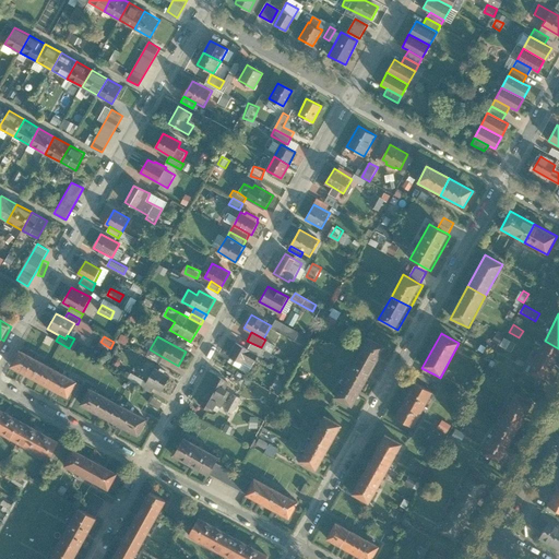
[(360,353),(380,363),(388,348),(368,337),(360,353)]
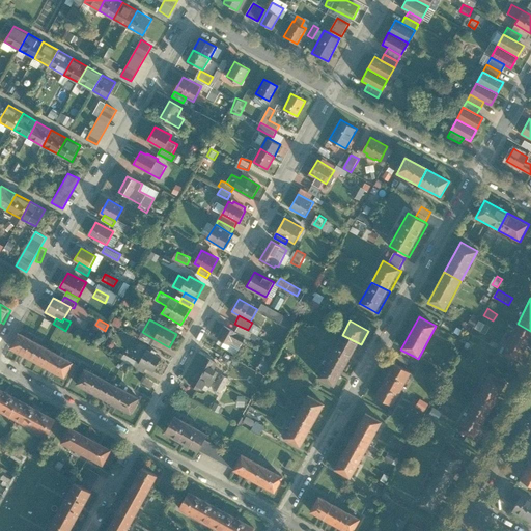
[(500,356),(518,365),(530,339),(530,331),(518,324),(500,356)]
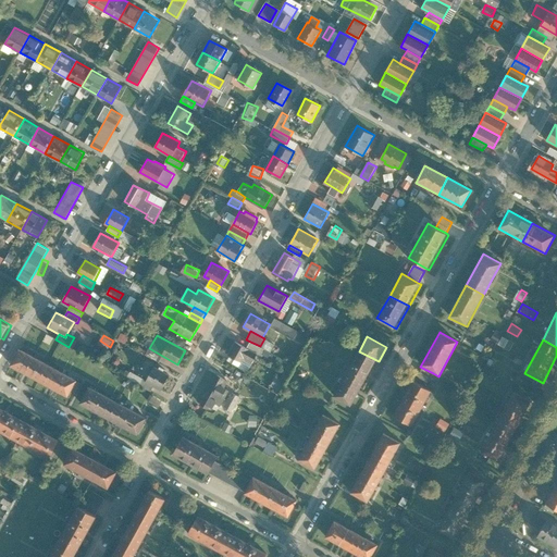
[(247,348),(235,342),(227,355),(234,358),(232,363),(239,368),(245,359),(254,363),(256,358),(258,354),(247,348)]
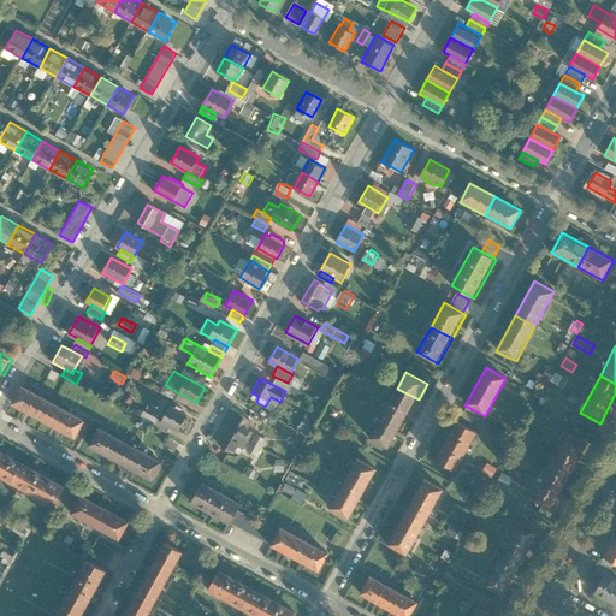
[(277,378),(273,385),(285,391),(283,396),(294,401),(296,395),(291,392),(295,386),(288,383),(277,378)]
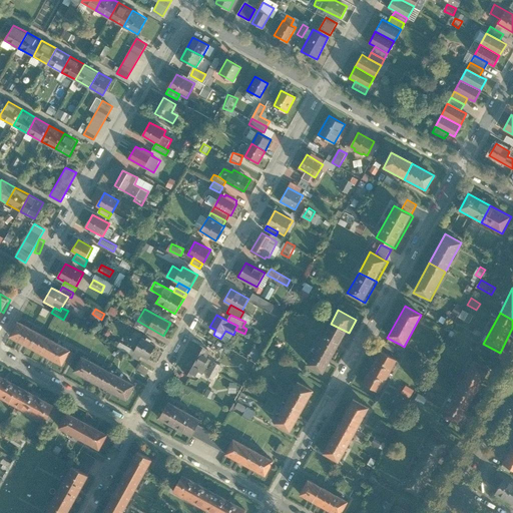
[(149,328),(137,321),(134,327),(146,334),(149,328)]
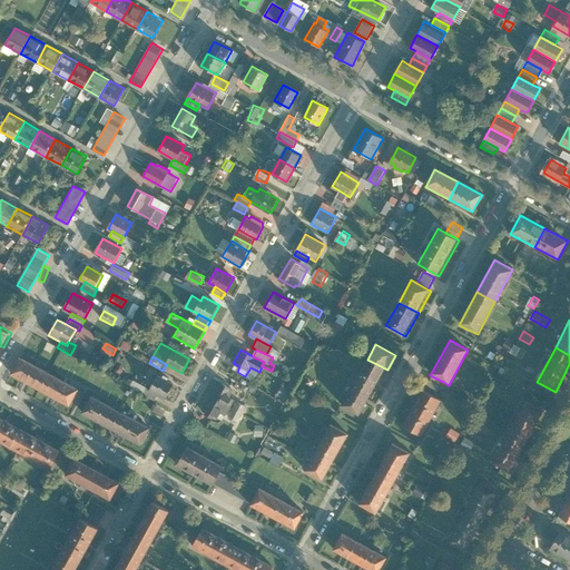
[(11,375),(26,383),(35,365),(20,357),(11,375)]
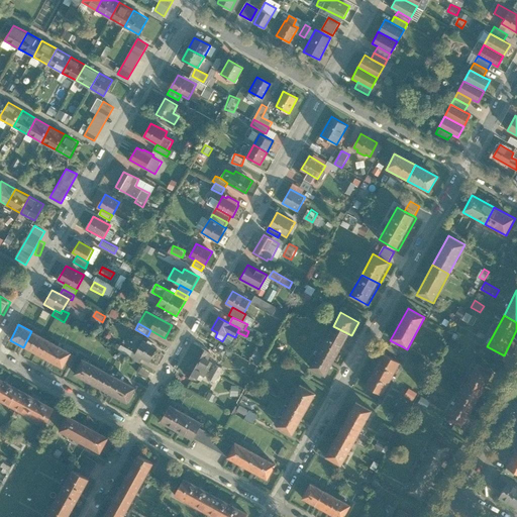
[(333,326),(317,353),(335,363),(351,335),(333,326)]
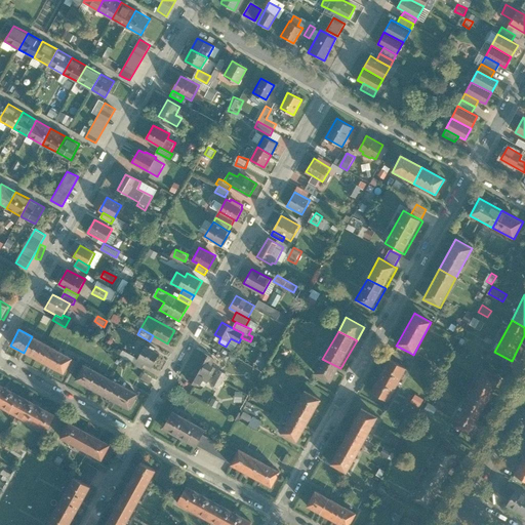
[(24,353),(37,360),(46,345),(32,336),(24,353)]
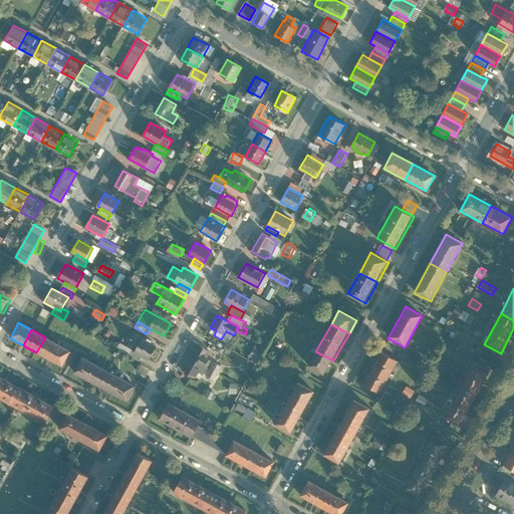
[(36,352),(49,359),(58,344),(45,337),(36,352)]
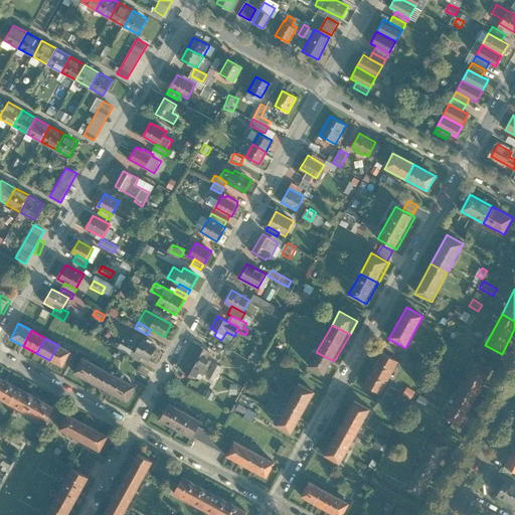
[(158,347),(142,339),(134,352),(150,361),(158,347)]
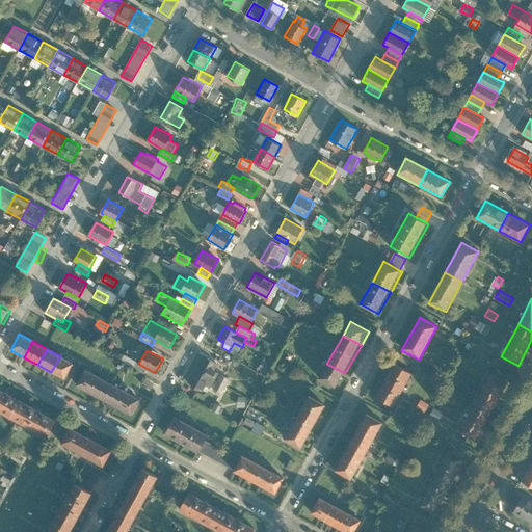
[(408,366),(414,356),(403,351),(398,361),(408,366)]
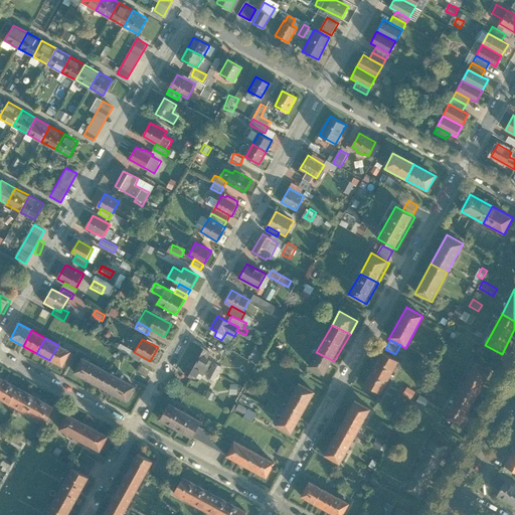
[(133,350),(121,343),(118,349),(130,355),(133,350)]
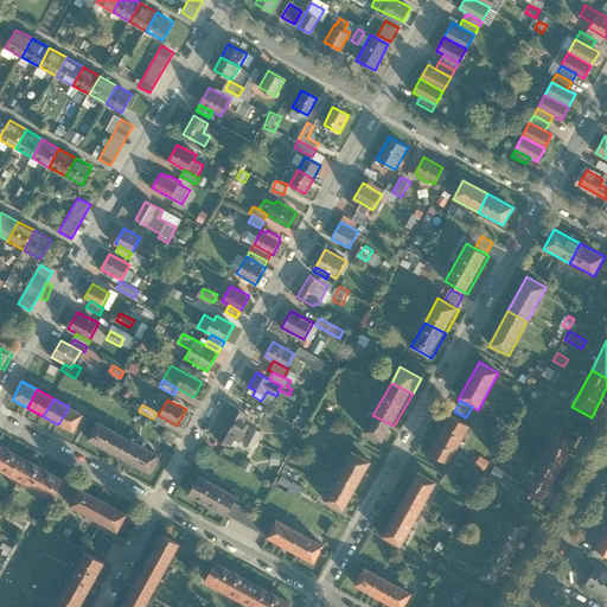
[(58,425),(74,434),(84,415),(69,407),(58,425)]
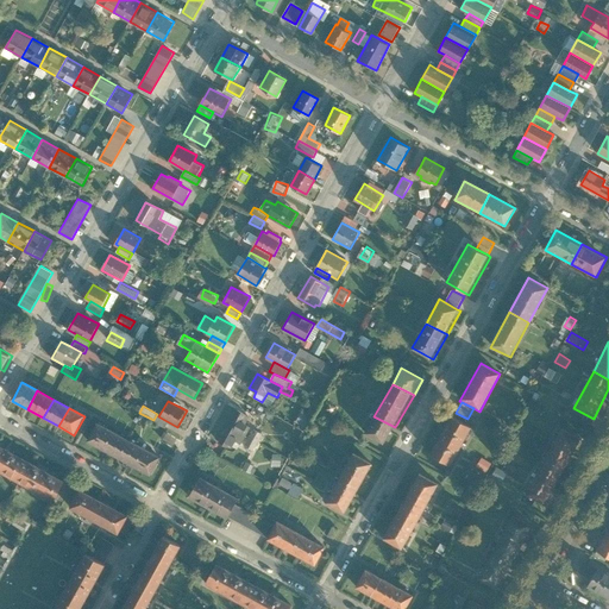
[(227,426),(246,437),(251,427),(246,425),(250,416),(237,409),(227,426)]
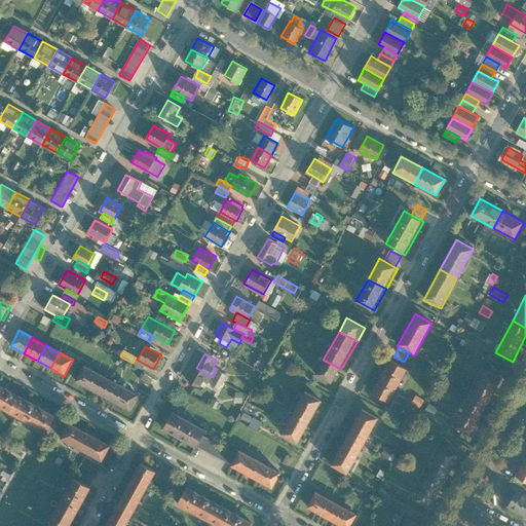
[(407,368),(390,359),(372,392),(388,402),(407,368)]
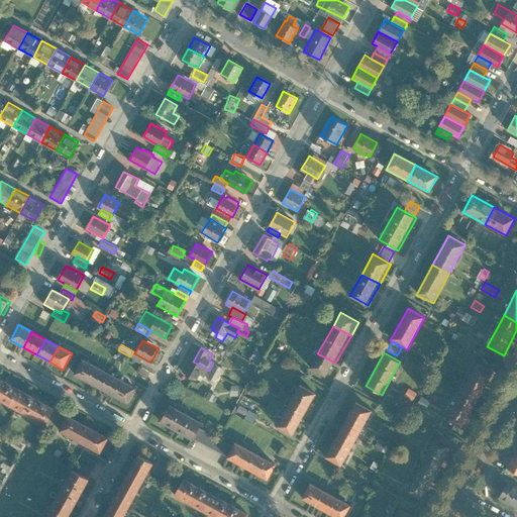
[(317,353),(310,367),(328,377),(335,363),(317,353)]
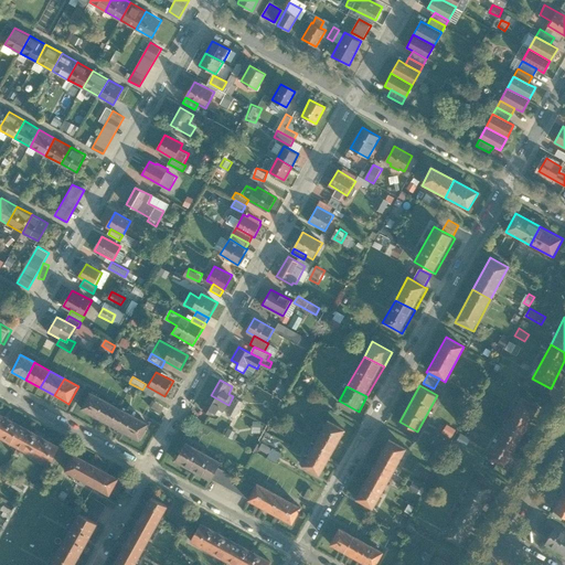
[(89,392),(81,408),(110,424),(119,408),(89,392)]
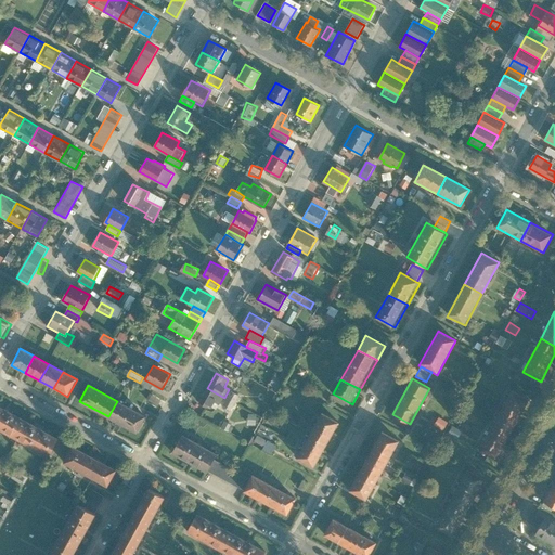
[(207,388),(199,402),(208,408),(209,405),(214,408),(216,403),(220,405),(224,398),(207,388)]
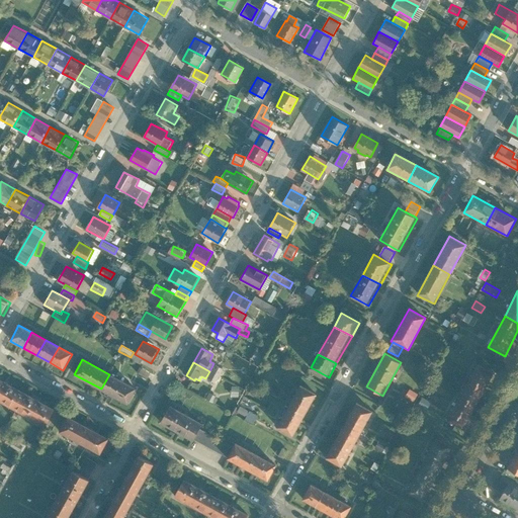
[(211,372),(220,376),(224,369),(216,364),(211,372)]
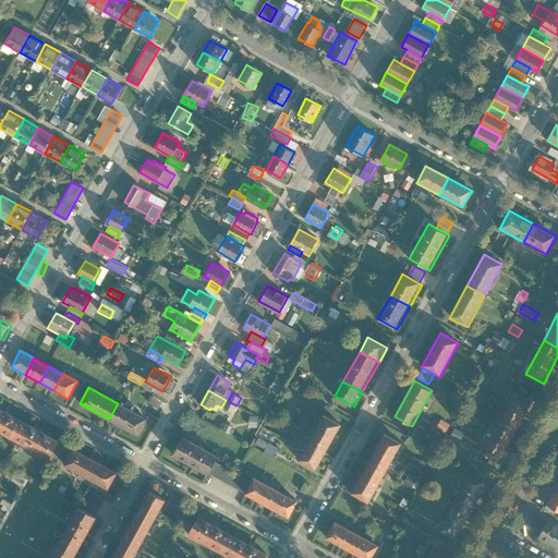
[(505,413),(522,423),(533,403),(516,393),(505,413)]
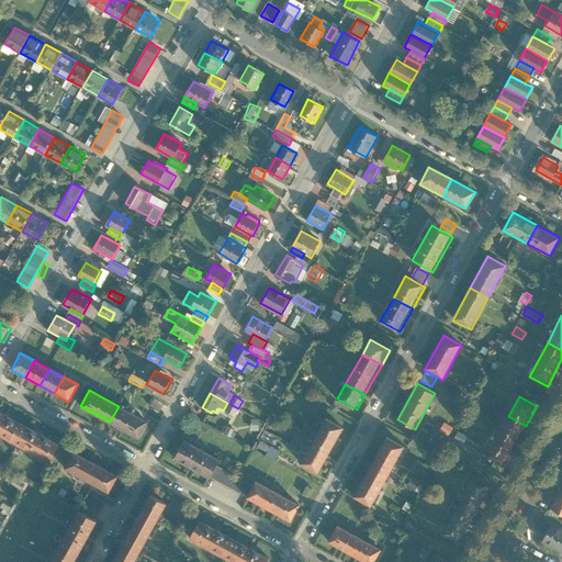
[(238,408),(229,404),(226,411),(234,415),(238,408)]
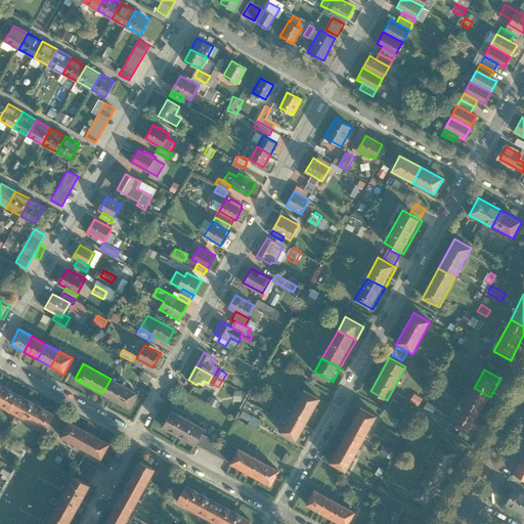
[(111,379),(102,393),(131,408),(139,394),(111,379)]
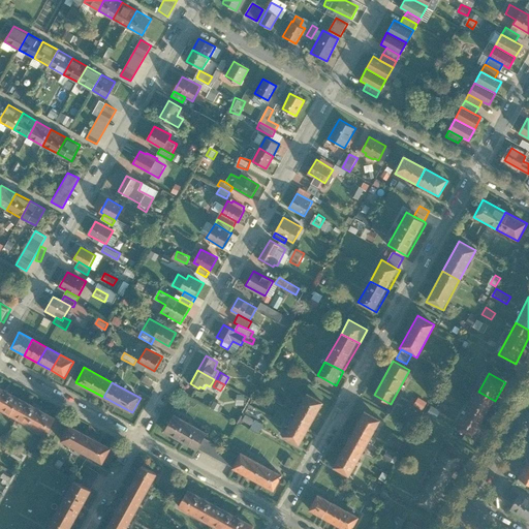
[(0,408),(13,416),(22,399),(0,386),(0,408)]
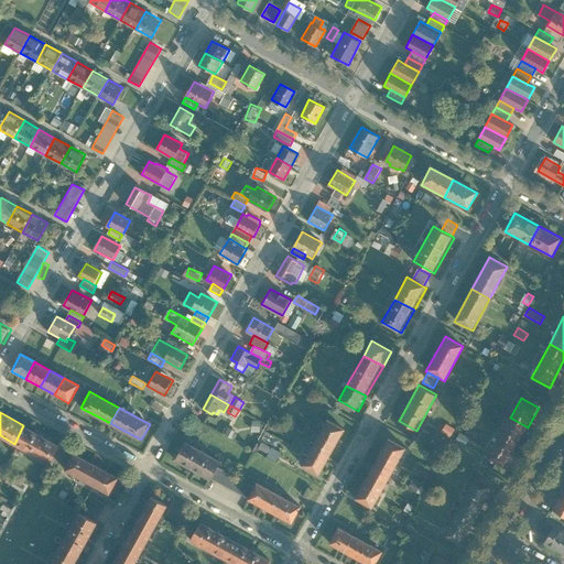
[(510,418),(498,440),(516,449),(528,427),(510,418)]
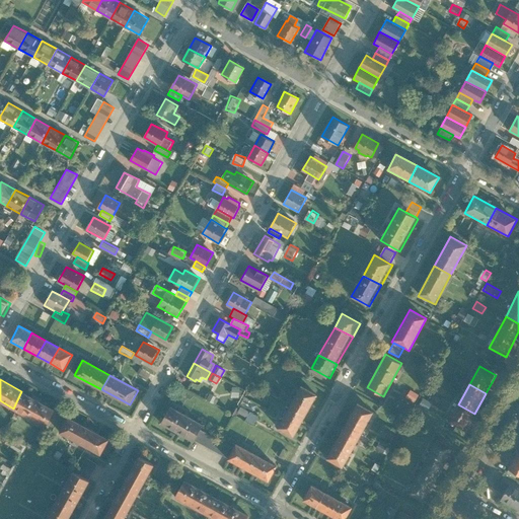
[(289,408),(307,417),(318,396),(301,386),(289,408)]
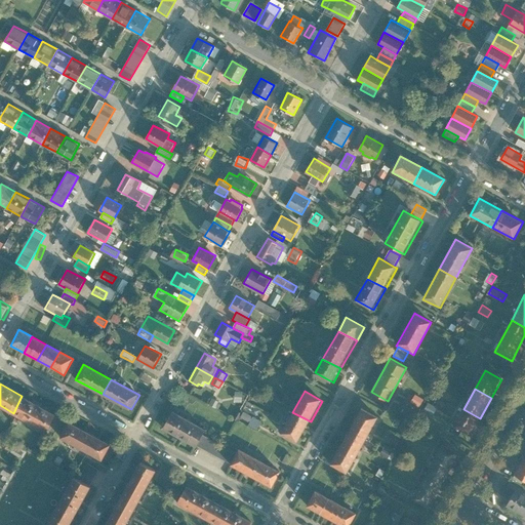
[(421,406),(426,398),(417,394),(413,401),(421,406)]
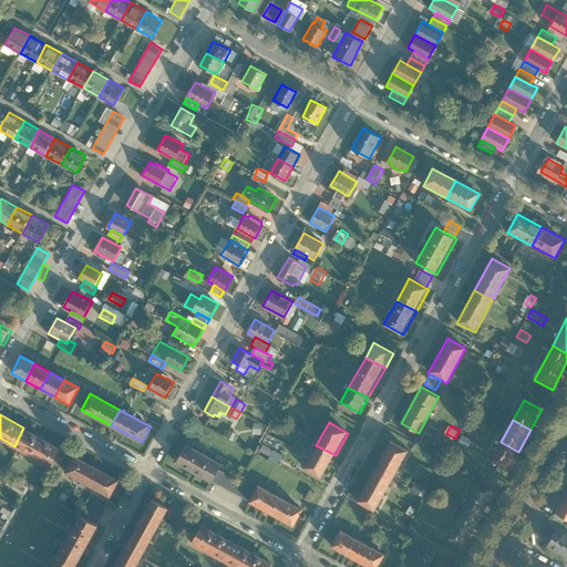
[(23,428),(14,446),(50,464),(60,446),(23,428)]
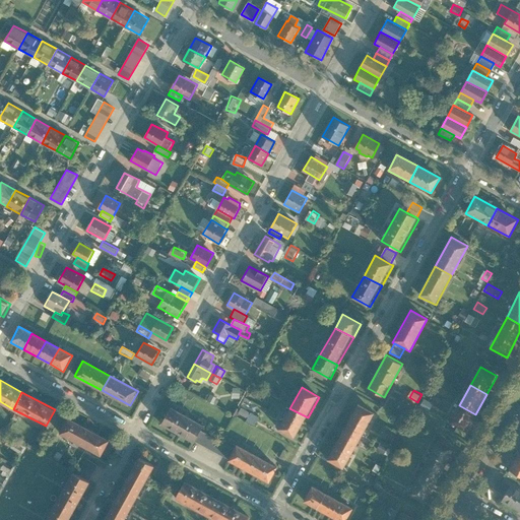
[(374,412),(359,403),(347,423),(364,431),(374,412)]
